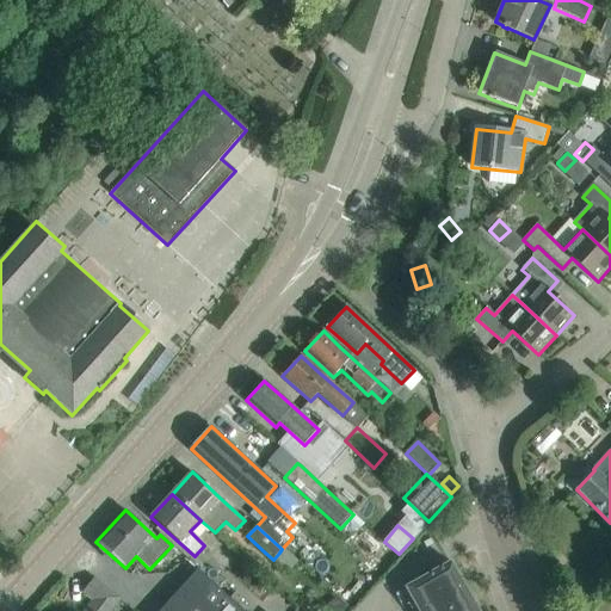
[(477,610),(450,562),(405,588),(417,610),(477,610)]
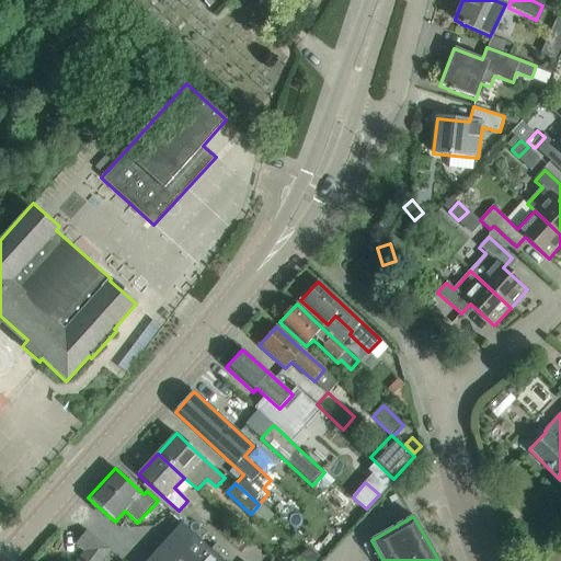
[(222,560),(197,538),(181,523),(146,560),(222,560)]
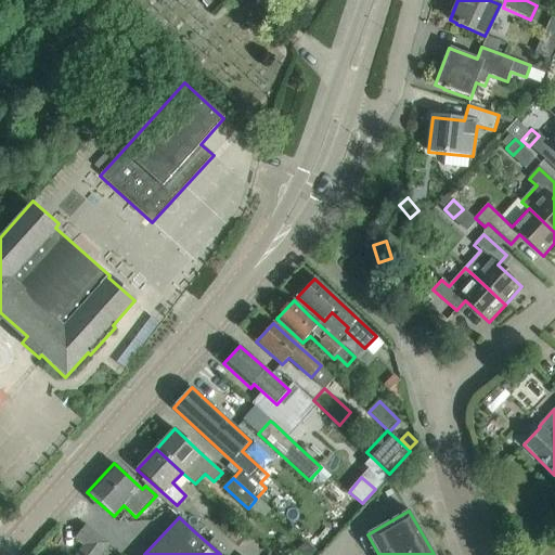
[(99,554),(107,544),(86,527),(76,538),(86,545),(77,554),(99,554)]
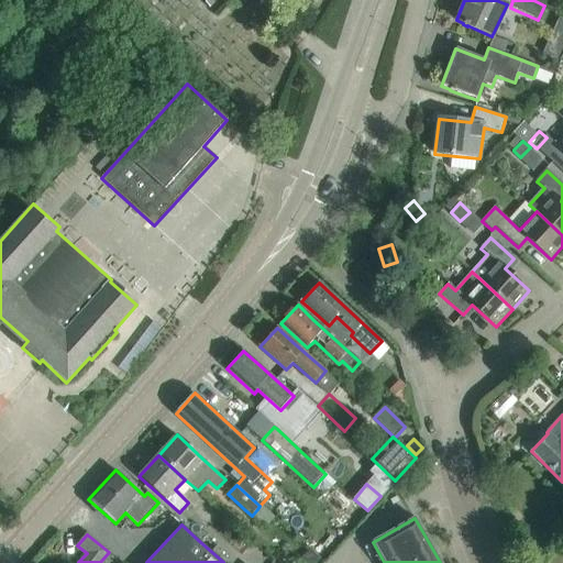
[(309,550),(301,559),(306,562),(317,562),(320,561),(309,550)]
